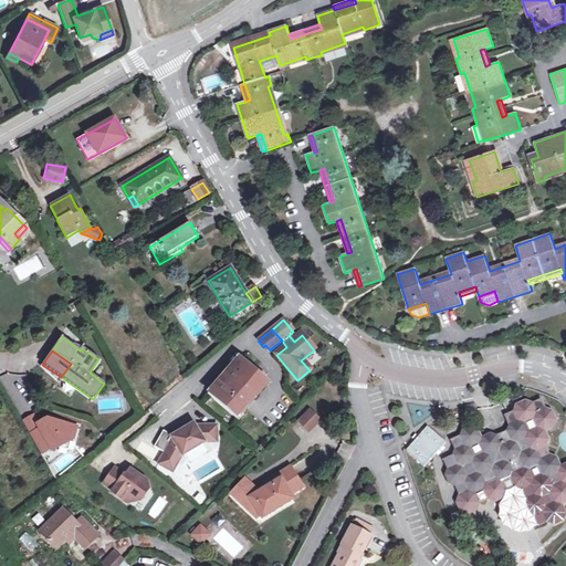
[(250,398),(261,384),(251,375),(254,373),(239,359),(210,394),(226,407),(228,405),(241,416),(253,401),(250,398)]
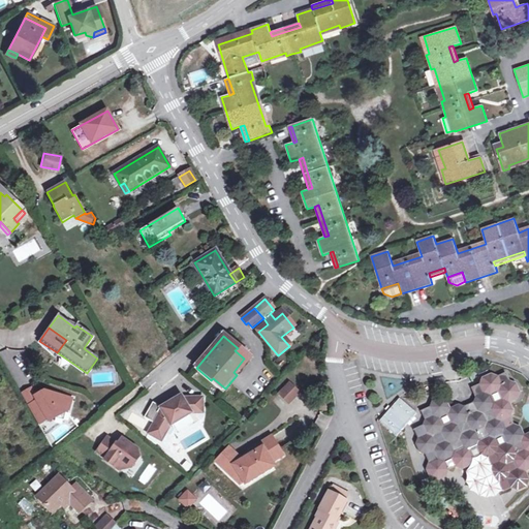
[(248,362),(244,359),(234,372),(237,375),(248,362)]
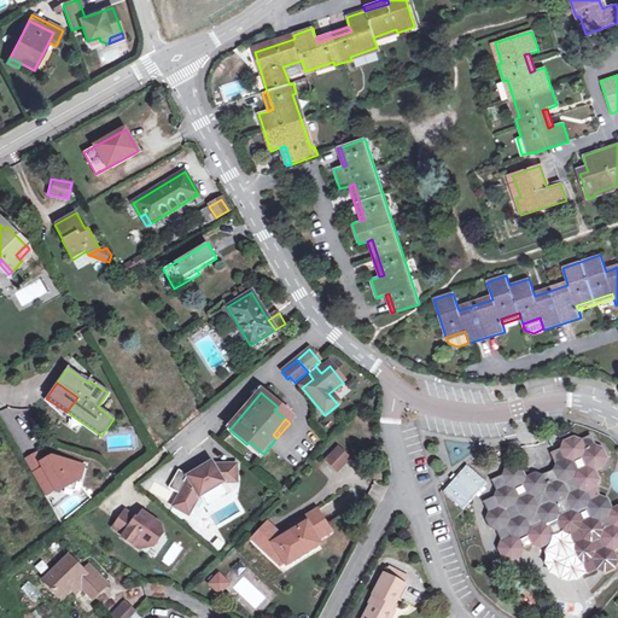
[(553,538),(561,534),(569,537),(573,546),(570,554),(575,564),(582,567),(587,576),(595,572),(601,575),(613,569),(616,563),(611,553),(617,548),(617,531),(617,530),(617,505),(610,508),(607,501),(600,497),(595,488),(599,481),(594,470),(604,466),(606,459),(601,449),(594,445),(584,450),(581,441),(575,438),(564,442),(561,449),(551,453),(555,464),(552,472),(542,476),(536,473),(526,477),(522,468),(514,466),(503,470),(500,477),(491,482),(496,490),(494,499),(483,502),(488,512),(484,519),(489,529),(496,532),(501,542),(497,549),(502,559),(509,561),(519,558),(522,551),(531,546),(538,548),(549,543),(553,538)]
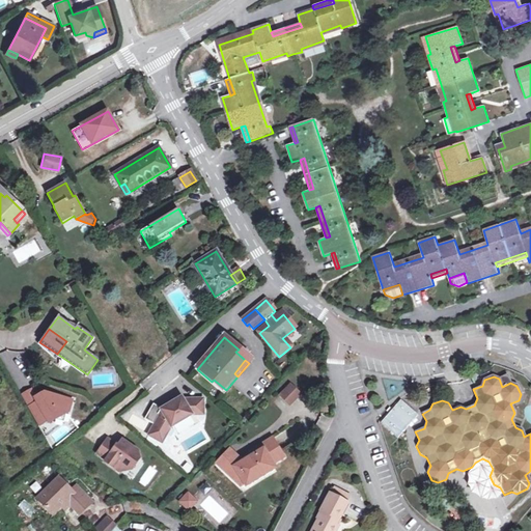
[(224,393),(226,390),(214,380),(212,382),(224,393)]
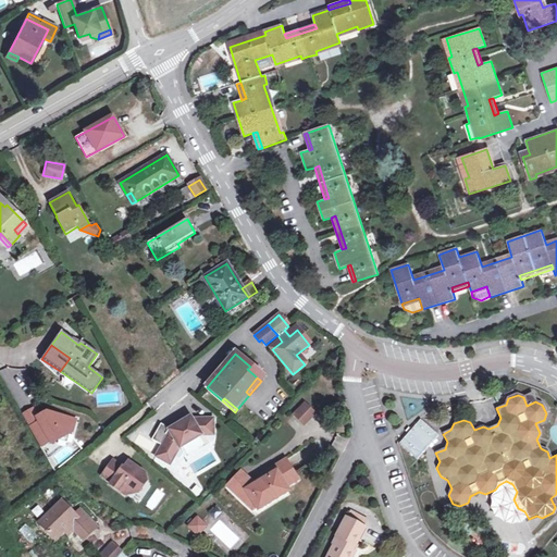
[(306,405),(294,416),(304,425),(316,415),(306,405)]
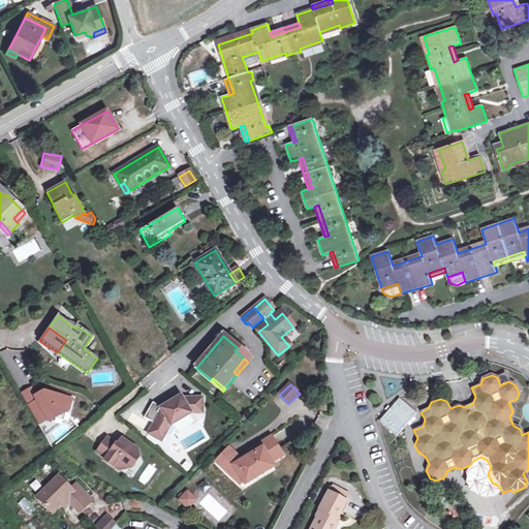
[(36,401),(28,406),(38,424),(48,418),(49,421),(54,418),(66,411),(68,410),(71,399),(58,395),(57,398),(54,397),(55,394),(43,392),(34,397),(36,401)]
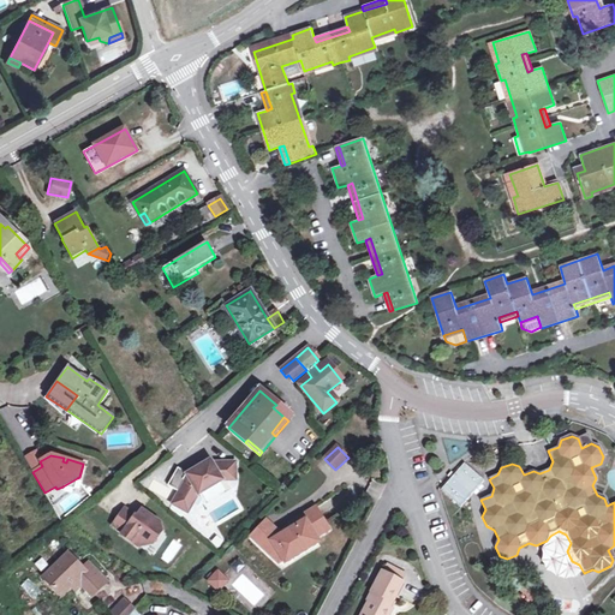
[(195,503),(198,496),(224,481),(237,481),(236,463),(213,464),(210,460),(186,475),(186,473),(178,469),(168,487),(180,493),(178,496),(195,503)]
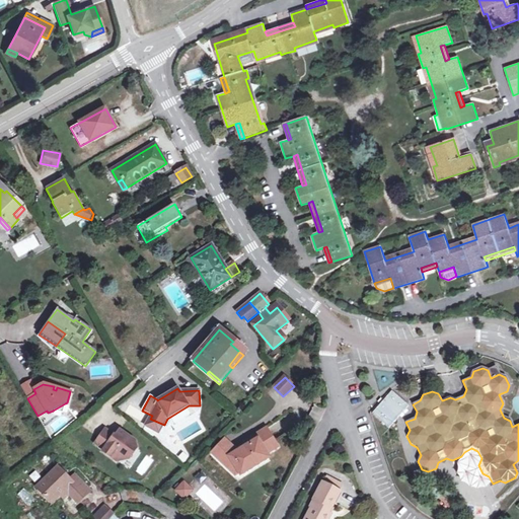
[(65,403),(53,411),(63,413),(65,403)]
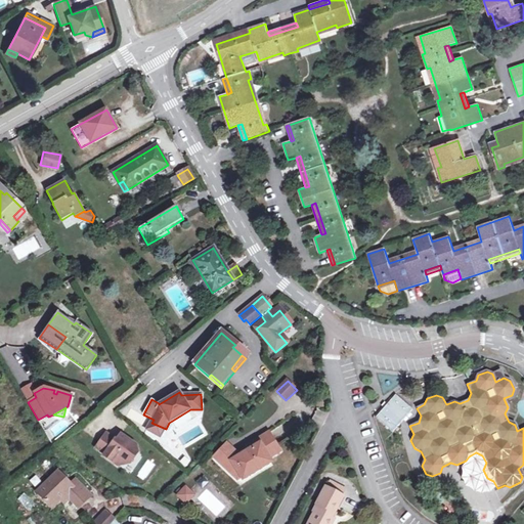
[(162,437),(166,429),(151,423),(147,431),(162,437)]
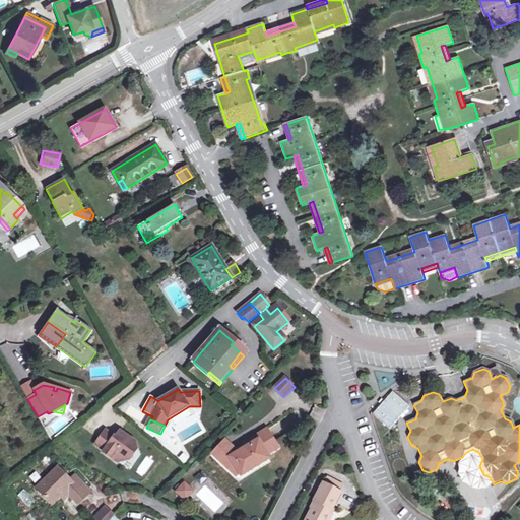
[(244,444),(246,448),(237,453),(234,450),(224,441),(211,454),(220,463),(230,459),(241,477),(269,459),(267,455),(278,449),(266,430),(244,444)]
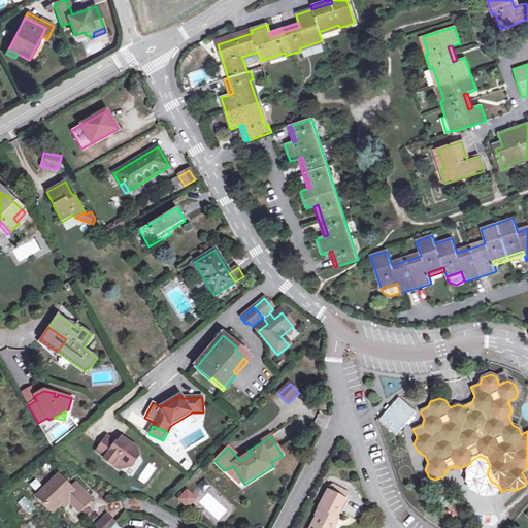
[(118,444),(107,437),(97,452),(105,458),(104,460),(119,469),(126,468),(132,459),(135,461),(138,457),(137,450),(122,438),(118,444)]
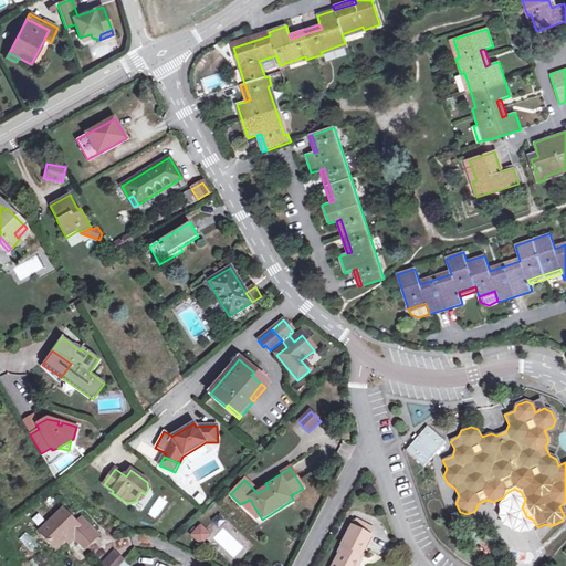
[(265,483),(254,490),(258,493),(268,488),(265,483)]
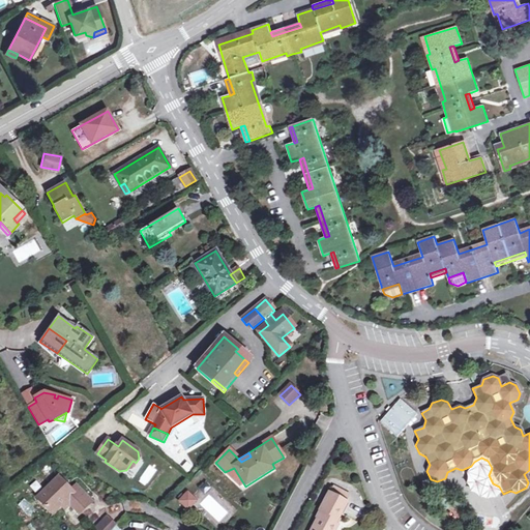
[(131,470),(136,463),(133,461),(126,470),(131,470)]
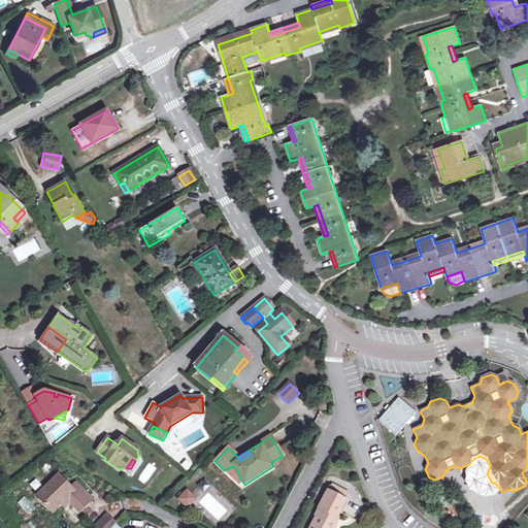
[(233,466),(224,470),(238,485),(244,485),(233,466)]
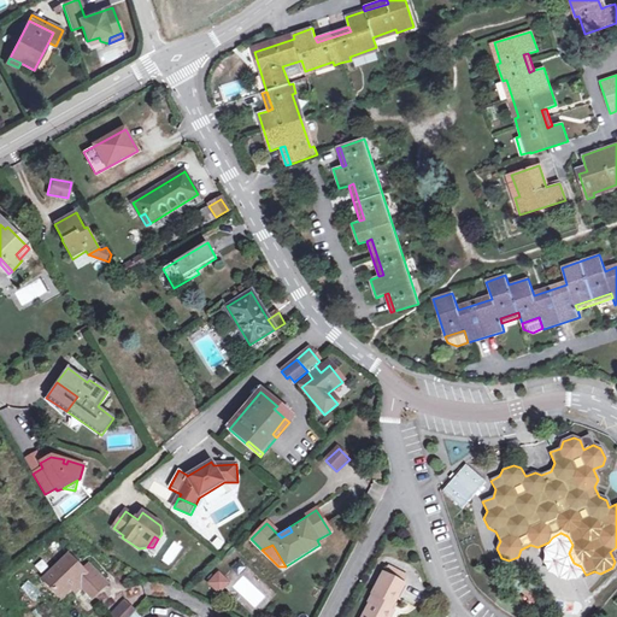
[(77,582),(82,588),(93,598),(107,583),(89,565),(83,570),(69,556),(45,580),(62,598),(72,587),(77,582)]
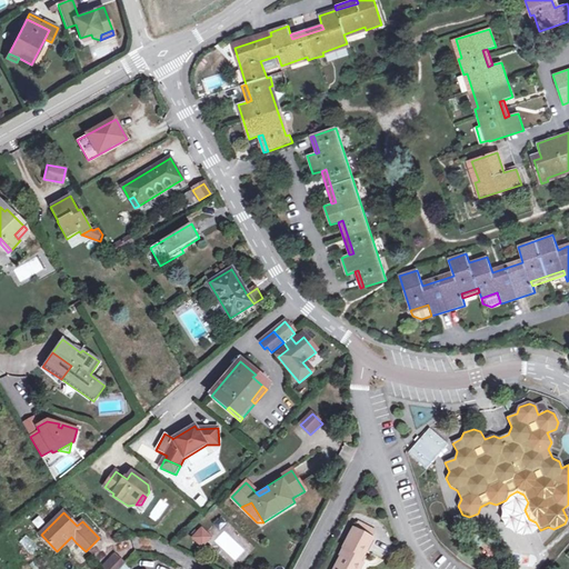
[(357,523),(352,530),(372,540),(376,533),(357,523)]
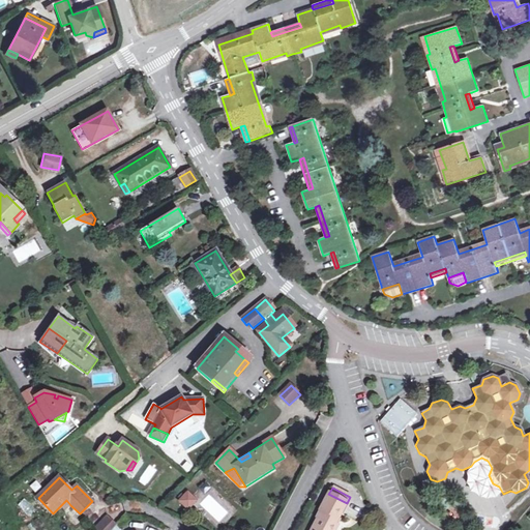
[(187,494),(179,502),(187,509),(196,501),(187,494)]
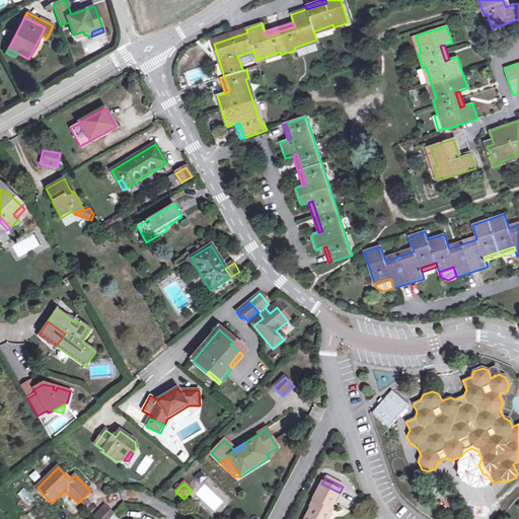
[(340,493),(321,484),(309,507),(311,508),(305,518),(328,518),(330,515),(326,513),(328,508),(330,509),(340,493)]
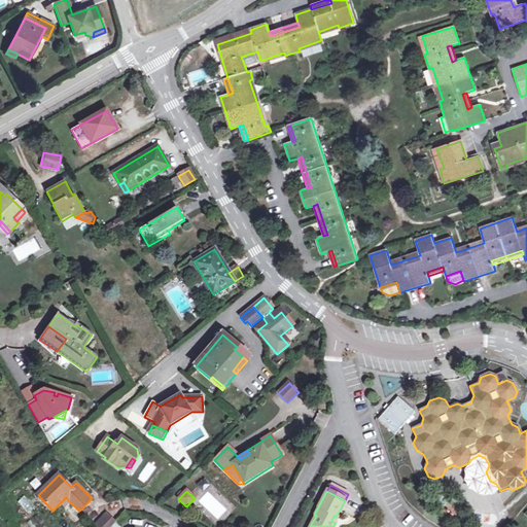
[(66,497),(62,501),(66,506),(70,502),(66,497)]
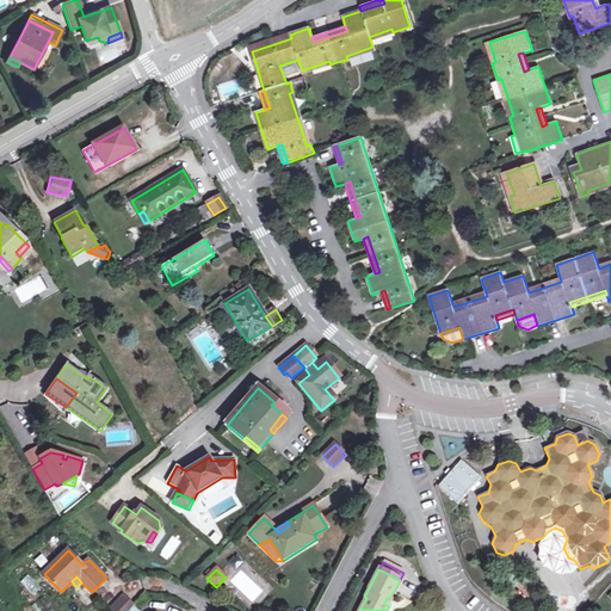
[(86,600),(92,594),(81,585),(76,591),(86,600)]
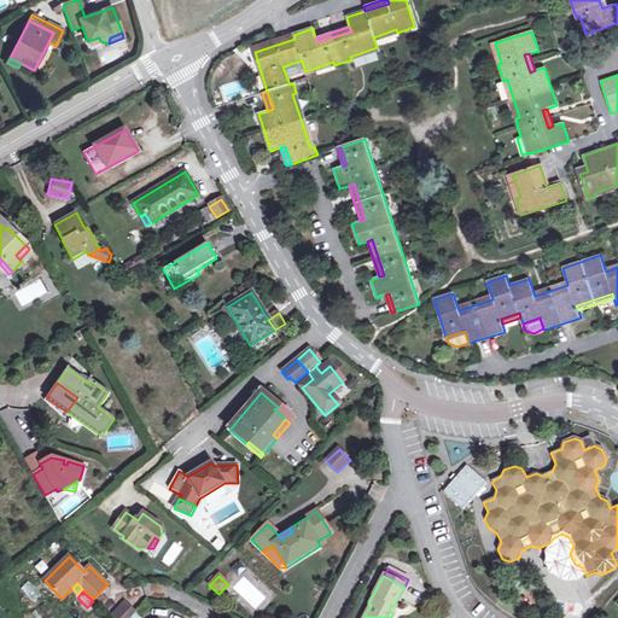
[(129,617),(135,613),(124,604),(112,616),(115,617),(129,617)]
